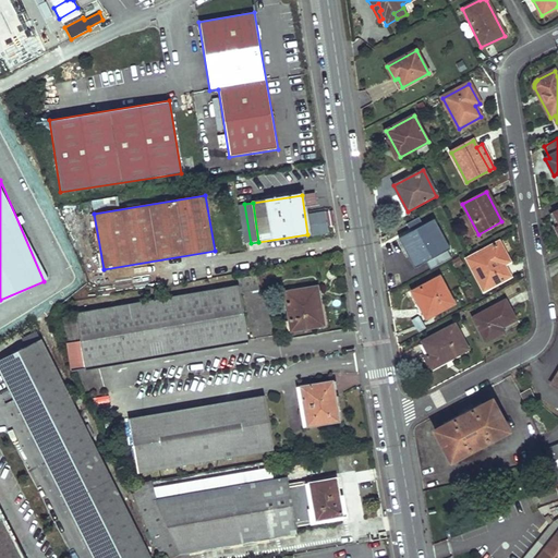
[(314,223),(322,225),(323,215),(315,214),(314,223)]
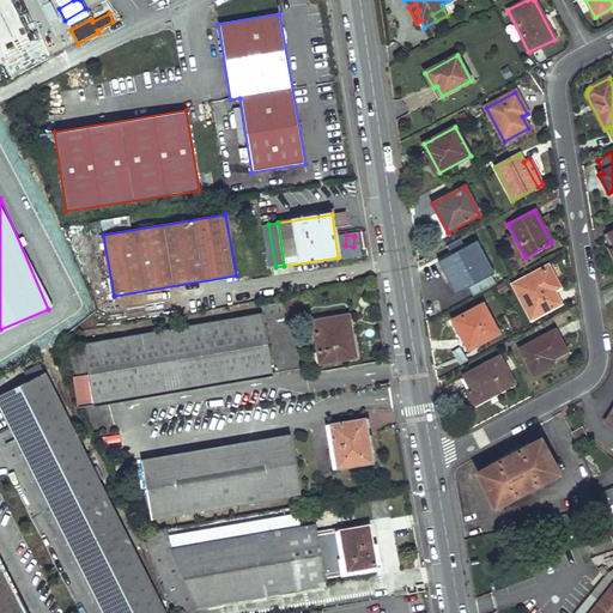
[(460,250),(463,248),(460,241),(443,249),(447,258),(460,250)]
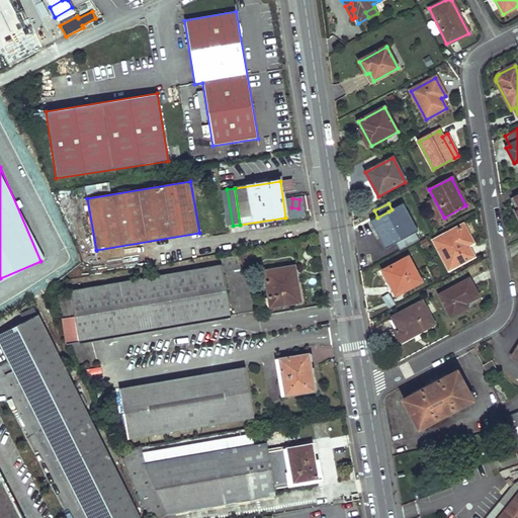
[(409,237),(399,217),(394,220),(389,211),(377,218),(372,220),(376,227),(379,226),(391,247),(409,237)]
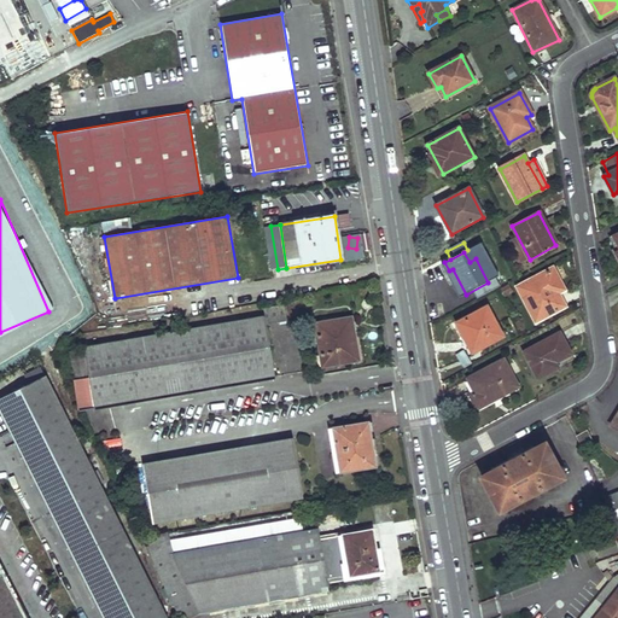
[(558,293),(564,291),(553,269),(518,287),(535,322),(564,307),(558,293)]
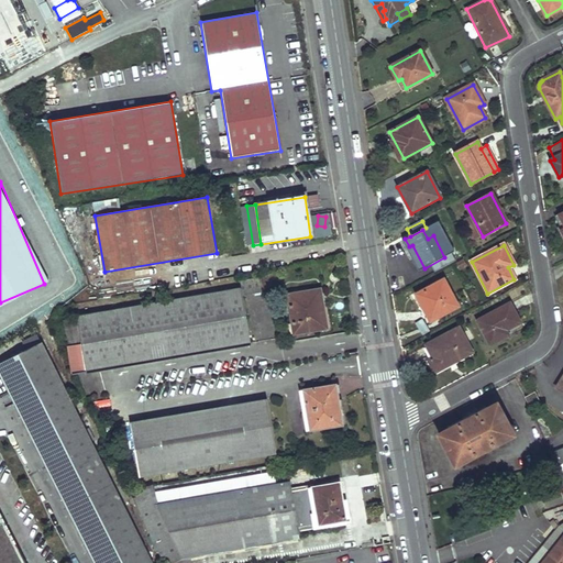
[(63,321),(73,374),(251,343),(242,295),(262,291),(260,276),(240,279),(241,288),(76,317),(76,319),(63,321)]
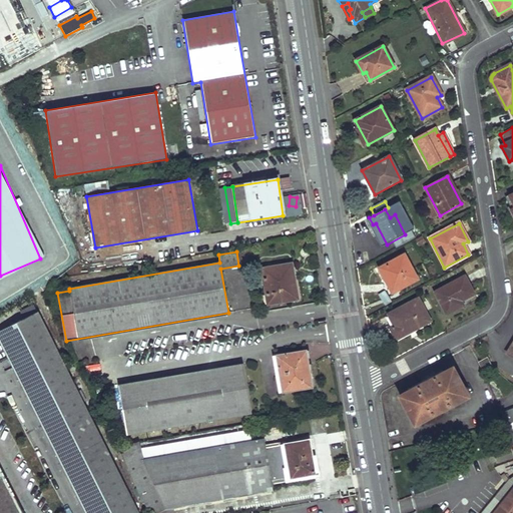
[(417,279),(405,255),(380,269),(393,292),(417,279)]
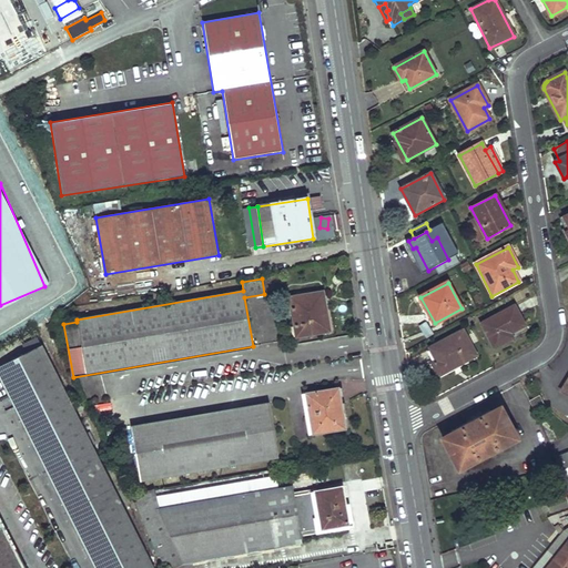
[(331,333),(324,293),(291,298),(297,337),(331,333)]
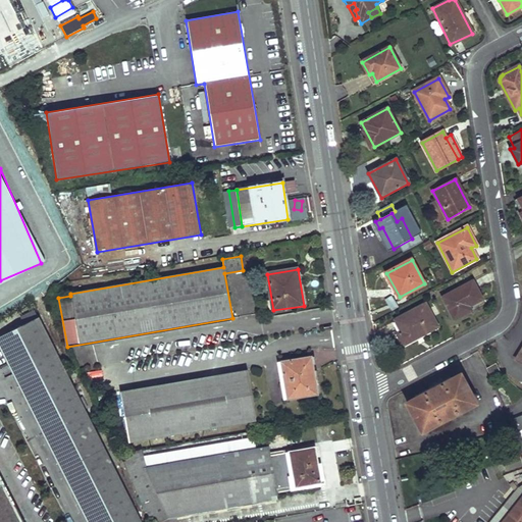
[(484,304),(472,280),(442,297),(454,319),(484,304)]
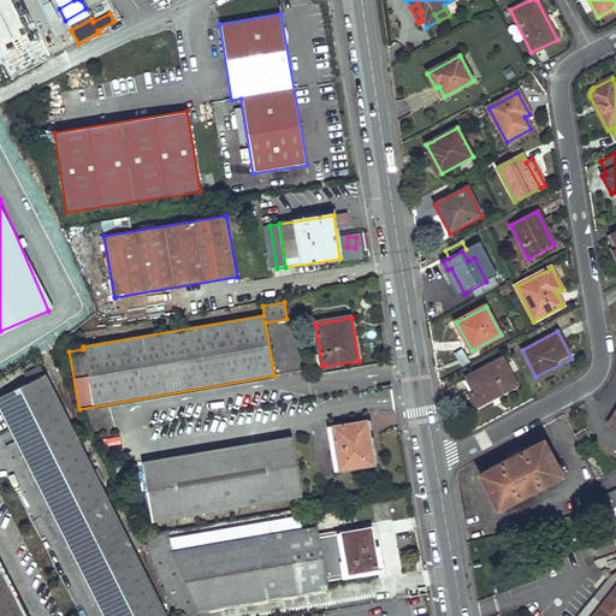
[(462,365),(469,361),(462,348),(455,353),(462,365)]
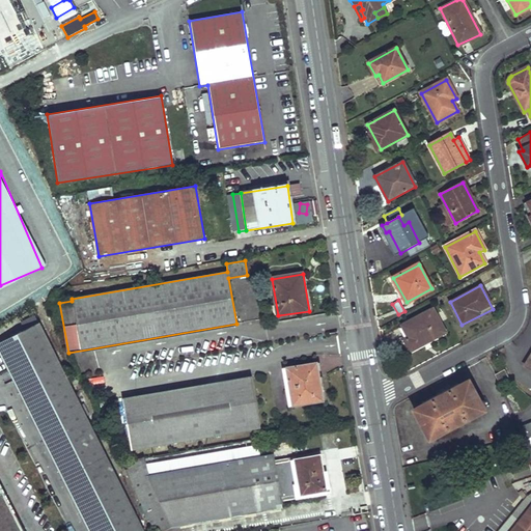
[(410,352),(445,332),(432,309),(402,326),(409,337),(403,340),(410,352)]
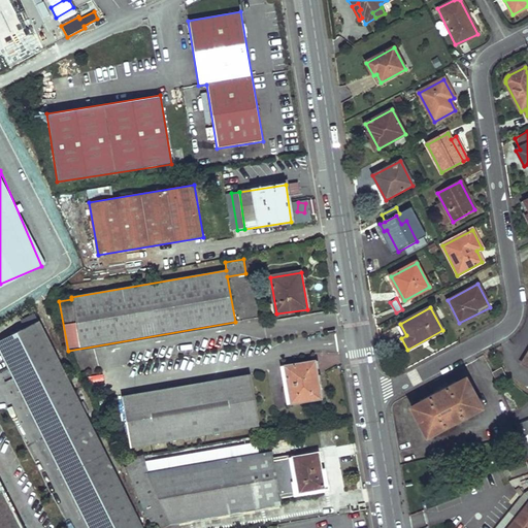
[(142,527),(38,323),(0,341),(0,352),(88,527),(142,527)]
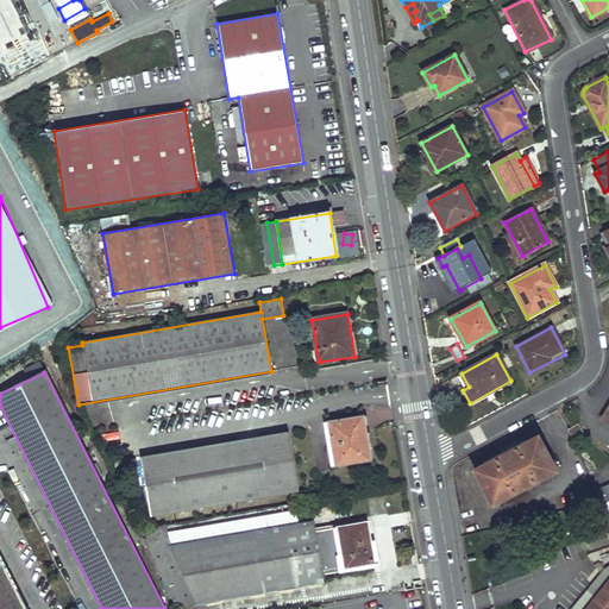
[(370,460),(364,418),(328,424),(336,466),(370,460)]
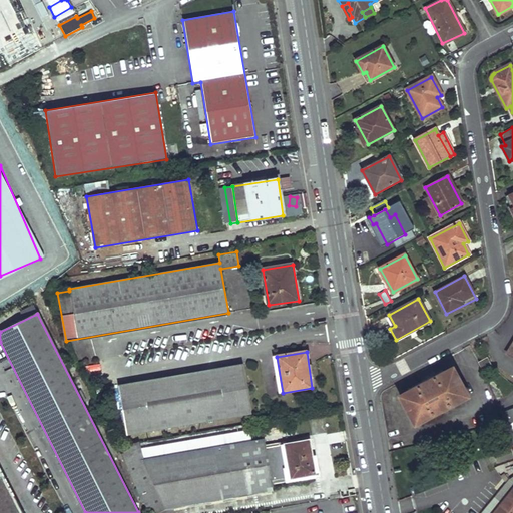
[(483,371),(492,366),(488,358),(478,362),(483,371)]
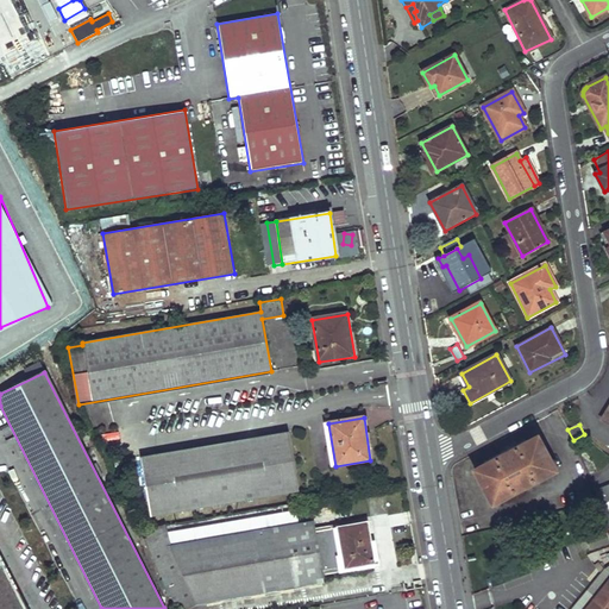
[(106,440),(123,437),(120,429),(105,433),(106,440)]
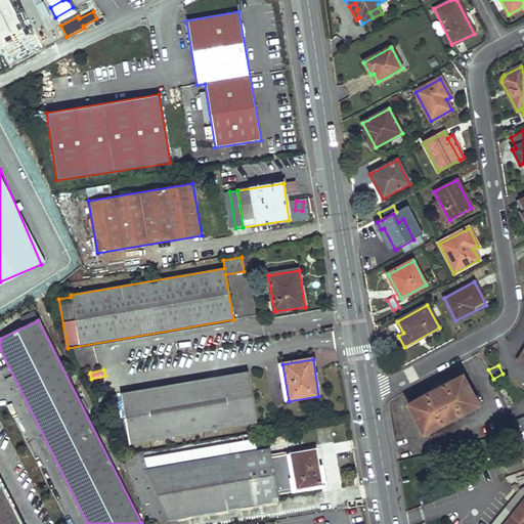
[(258,424),(249,373),(122,395),(130,445),(258,424)]
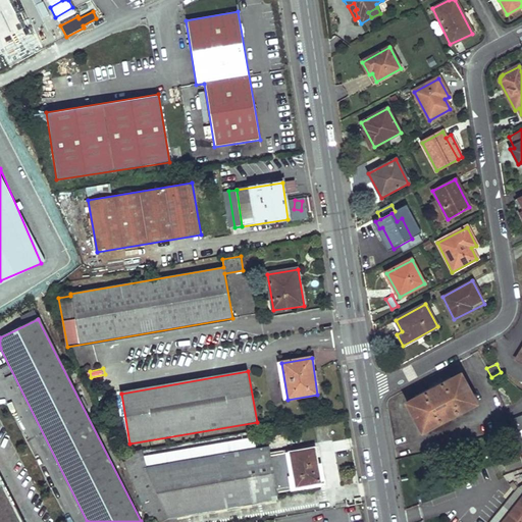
[(476,405),(461,375),(407,403),(422,432),(476,405)]
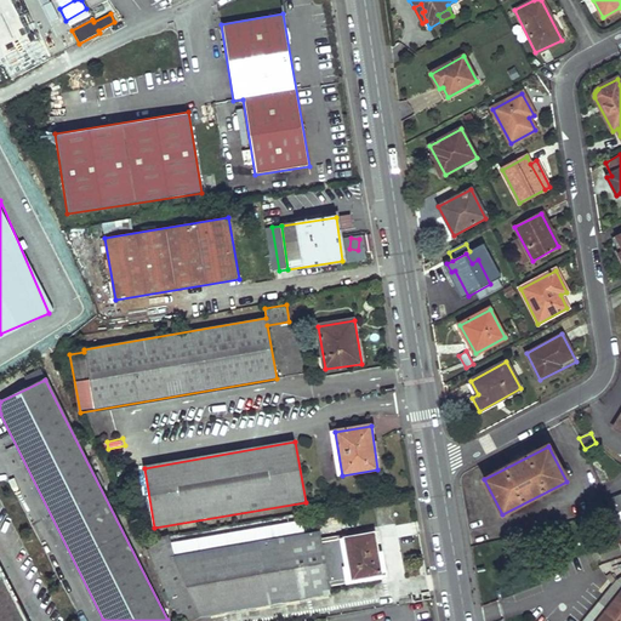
[(599,461),(591,465),(603,490),(611,486),(599,461)]
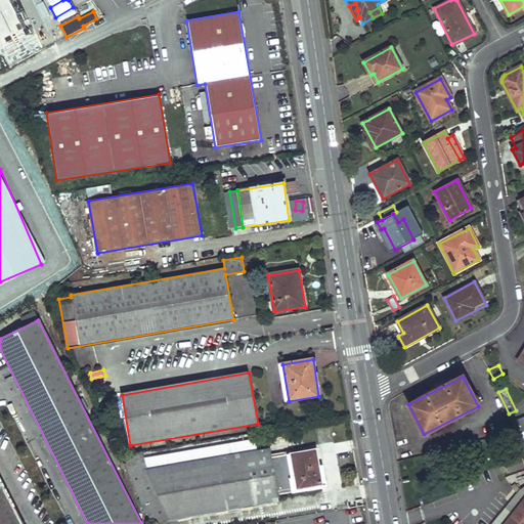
[(516,410),(509,413),(518,436),(523,433),(523,413),(521,408),(516,410)]
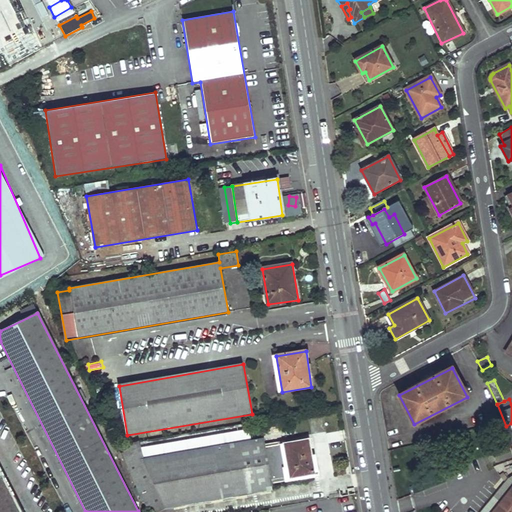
[(155,511),(164,508),(272,488),(264,438),(251,440),(248,423),(119,445),(123,452),(120,454),(148,511),(155,511)]
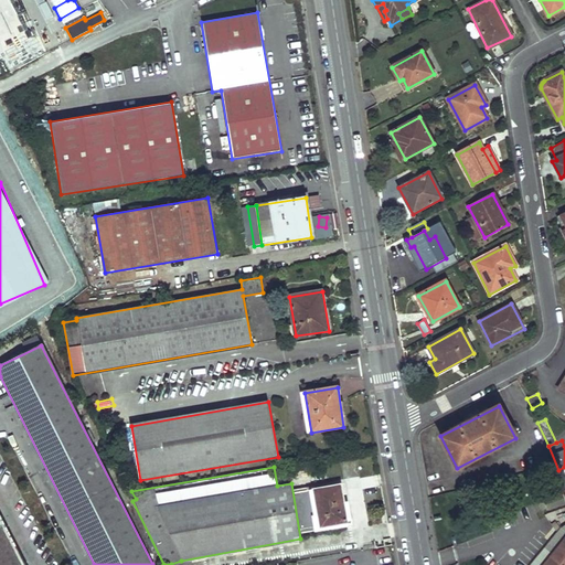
[(347,523),(340,487),(313,491),(319,528),(347,523)]
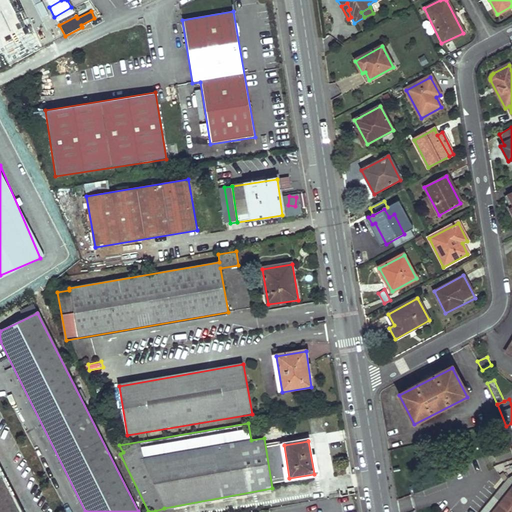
[(0,511),(22,511),(0,469),(0,511)]
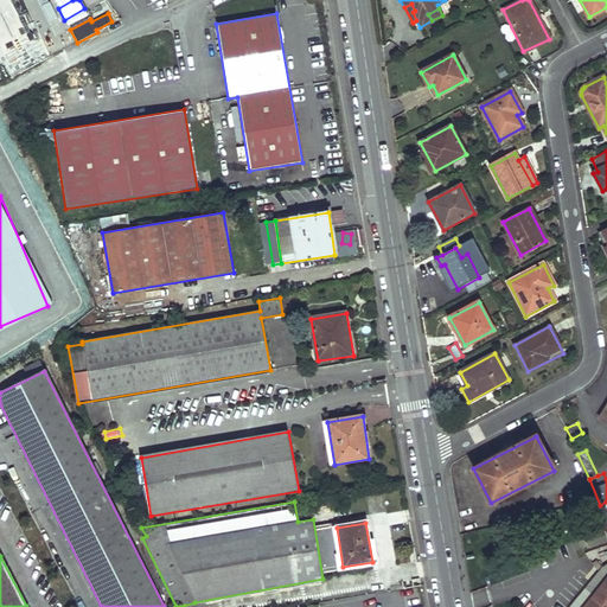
[(568,606),(606,606),(606,570),(602,568),(568,606)]
